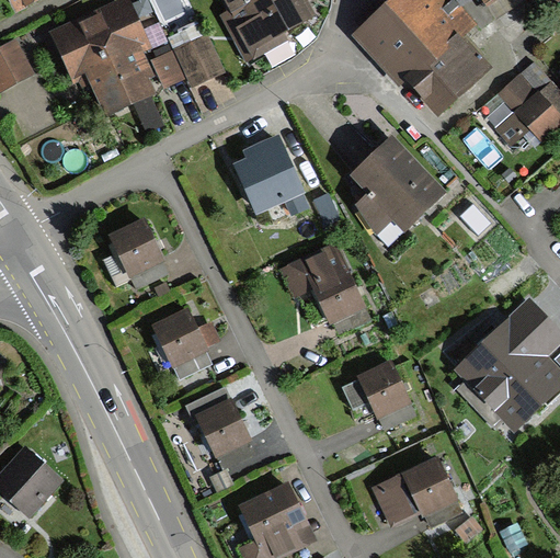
[(8,0),(14,13),(42,0),(8,0)]
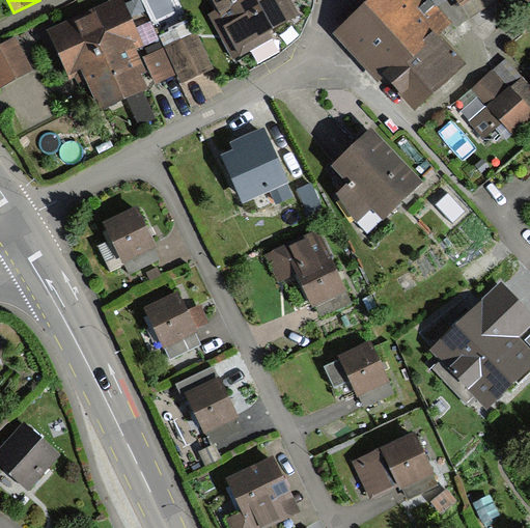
[(109,0),(47,30),(73,84),(84,79),(100,110),(146,88),(140,75),(145,73),(135,49),(157,38),(148,21),(135,27),(121,0),(109,0)]
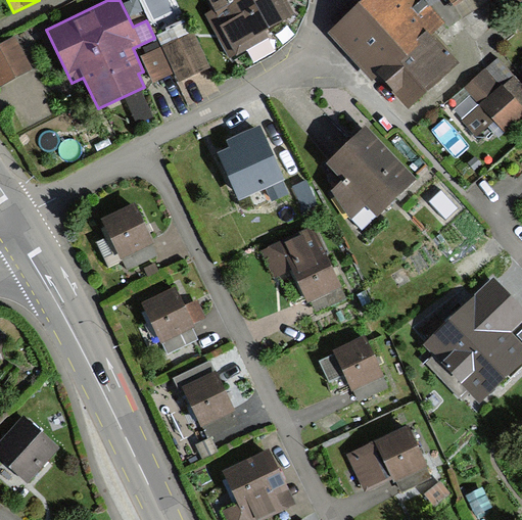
[(206,0),(210,7),(204,11),(230,56),(295,17),(285,0),(206,0)]
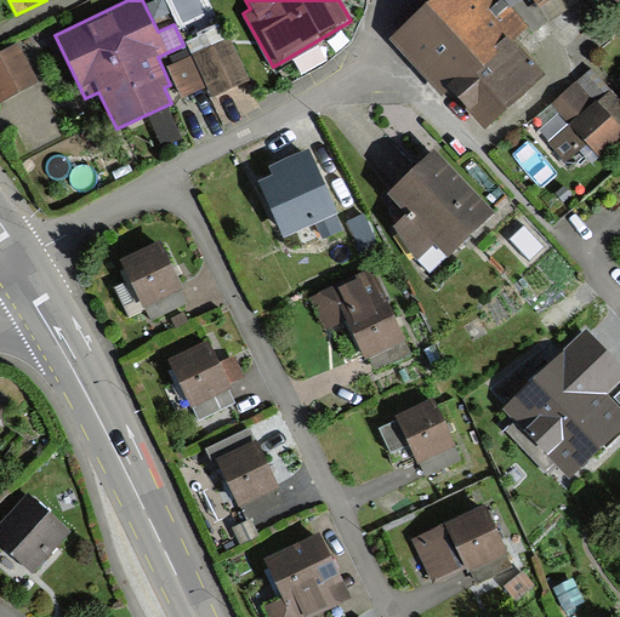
[(450,91),(459,101),(476,86),(470,78),(495,56),(493,52),(506,40),(510,44),(527,26),(513,11),(529,0),(533,0),(547,22),(580,0),(613,0),(614,3),(616,0),(430,0),(392,38),(445,97),(450,91)]
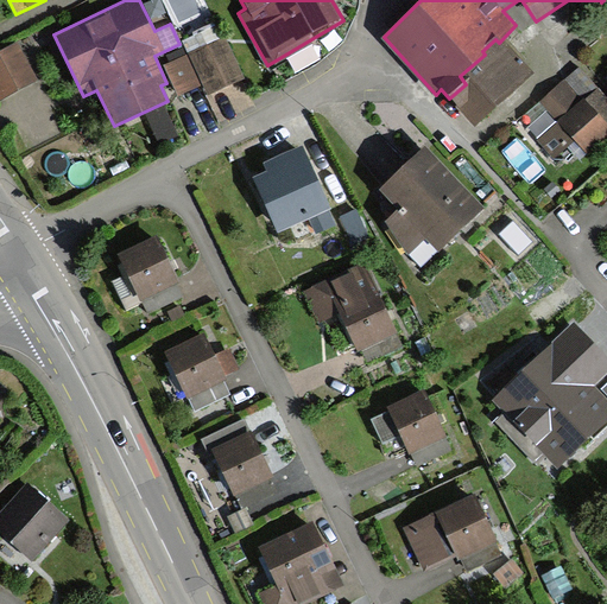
[(216,20),(183,37),(190,50),(222,32),(216,20)]
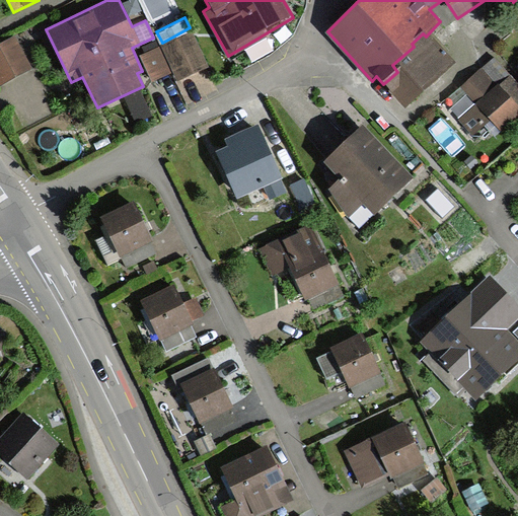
[(192,28),(160,45),(173,70),(177,80),(210,64),(192,28)]
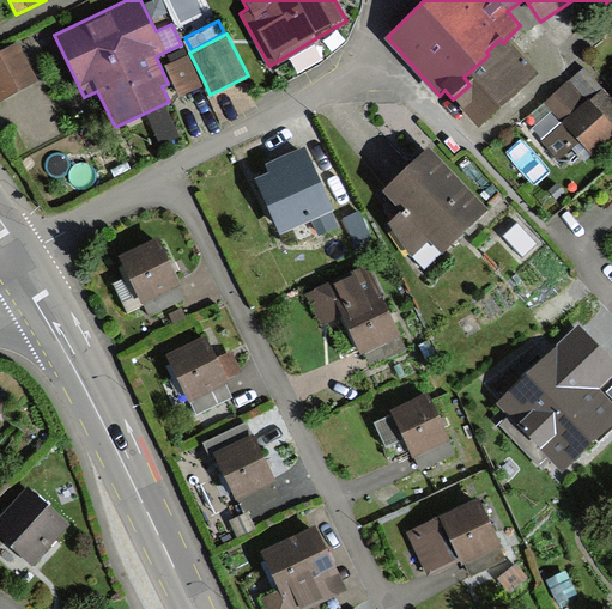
[(532,75),(503,43),(500,40),(486,52),(489,55),(464,77),(470,85),(453,99),(478,129),(501,110),(497,107),(532,75)]
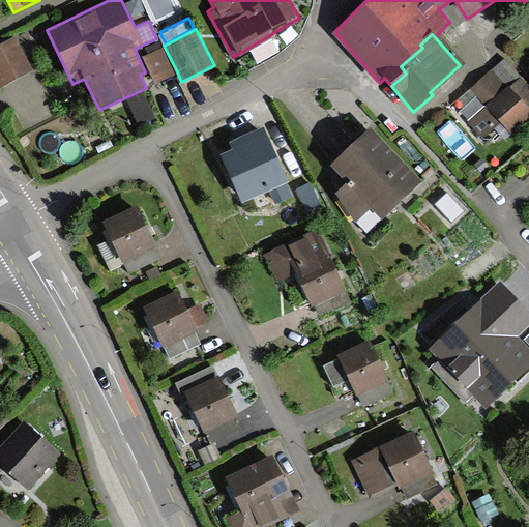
[(15,35),(0,42),(0,87),(32,70),(15,35)]
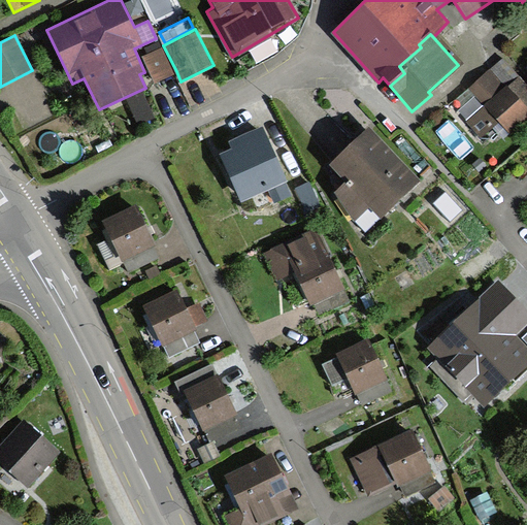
[(176,71),(163,45),(141,55),(155,81),(176,71)]
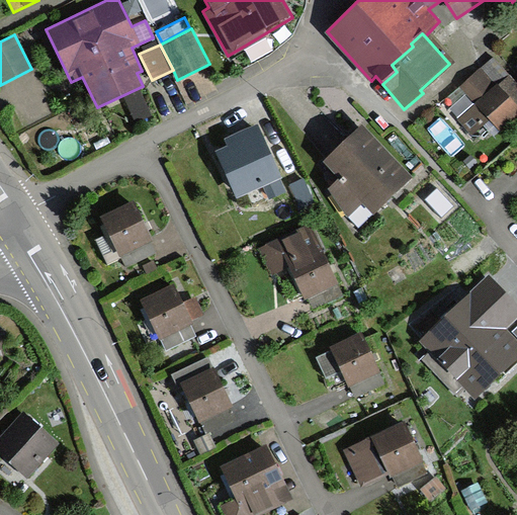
[(500,130),(516,112),(516,82),(494,57),(459,88),(471,101),(455,116),(471,135),(490,118),(500,130)]
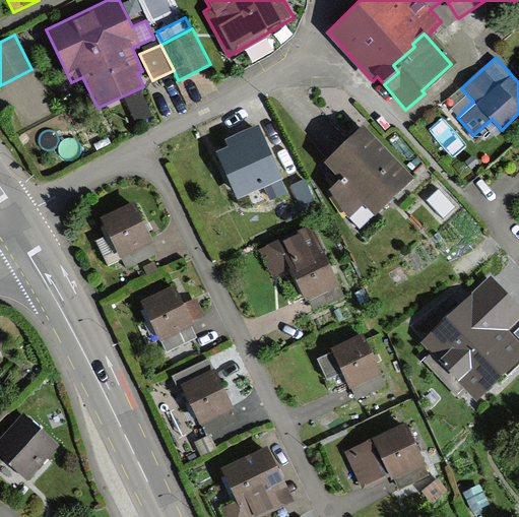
[(236,198),(265,186),(270,198),(285,192),(258,129),(229,141),(232,149),(217,155),(236,198)]
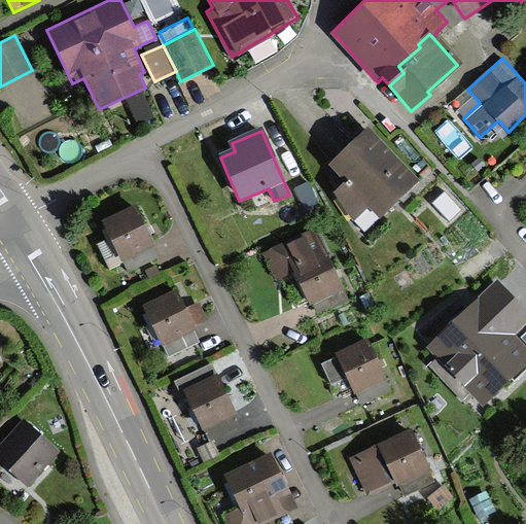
[(346,181),(335,193),(356,220),(369,209),(381,221),(421,183),(367,131),(331,166),(346,181)]
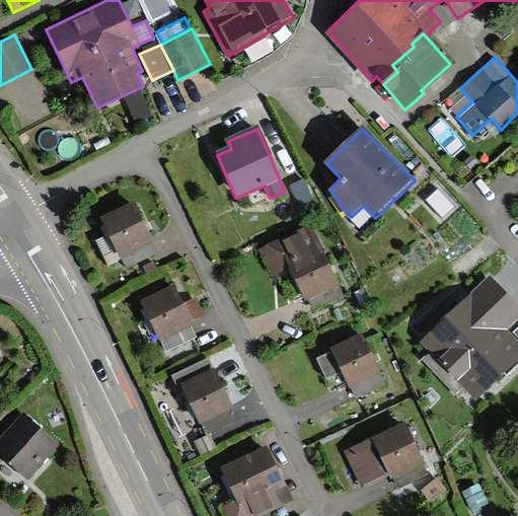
[(312,198),(303,177),(290,183),(300,204),(312,198)]
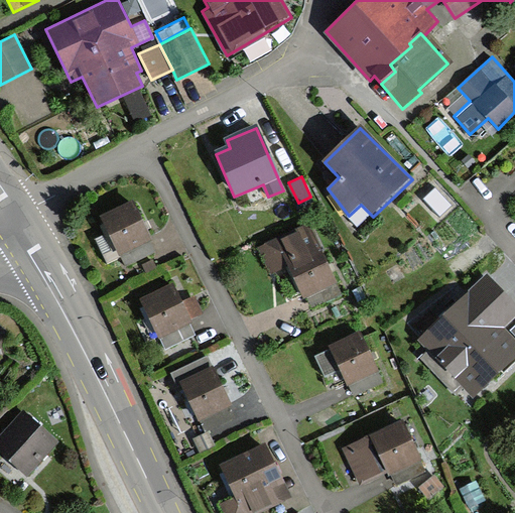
[(96,238),(108,262),(122,255),(127,263),(152,251),(147,242),(150,241),(131,201),(100,217),(103,224),(100,225),(104,234),(96,238)]
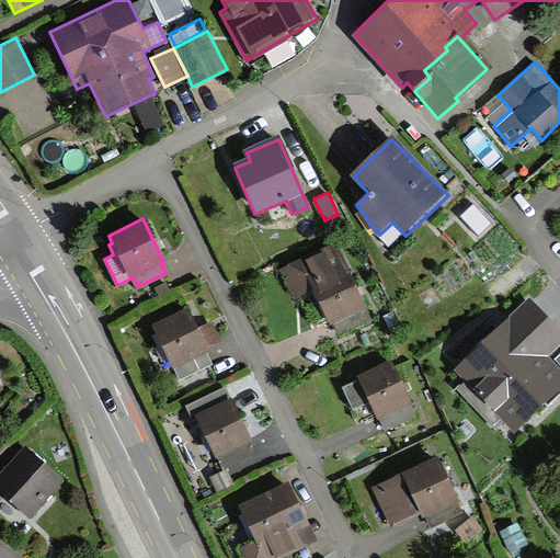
[(329,326),(365,307),(331,240),(280,265),(296,297),(311,289),(329,326)]
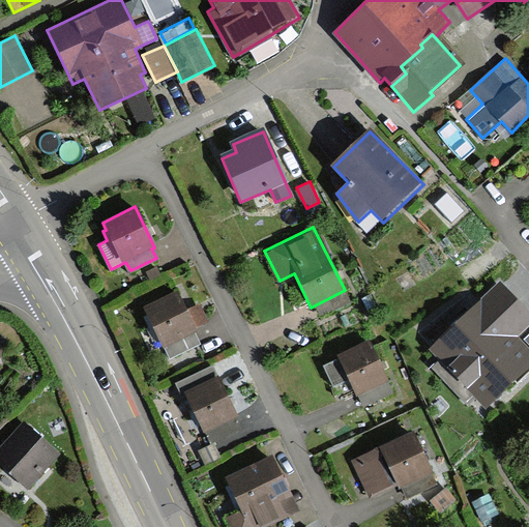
[(528,325),(528,312),(498,281),(429,348),(488,408),(528,367),(528,348),(517,337),(528,325)]
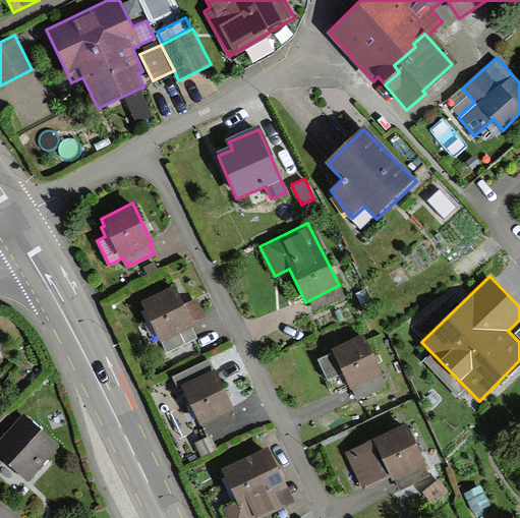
[(138,302),(160,343),(162,342),(167,351),(195,337),(191,328),(194,326),(192,322),(205,315),(195,297),(182,303),(173,285),(138,302)]
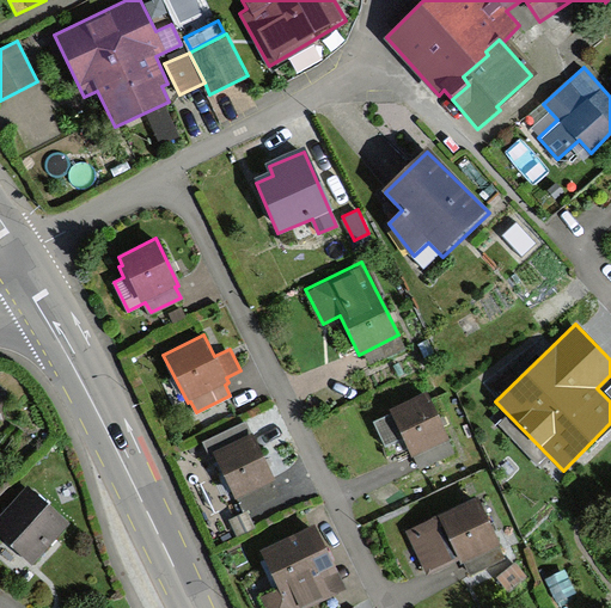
[(426,395),(373,422),(385,446),(402,437),(411,456),(415,455),(420,467),(453,450),(426,395)]
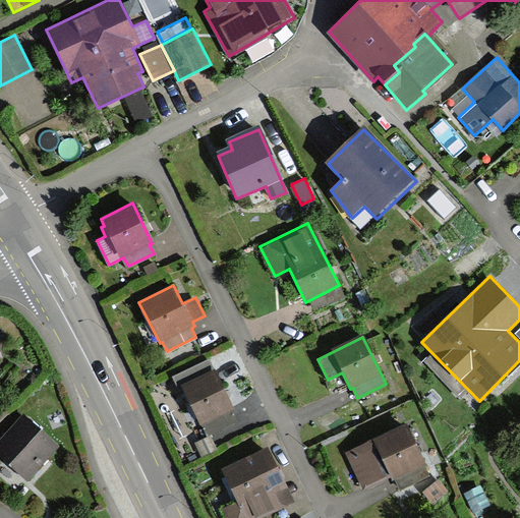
[(182,390),(199,426),(203,424),(208,434),(236,420),(231,411),(234,410),(215,370),(212,371),(207,359),(172,377),(179,390),(182,390)]
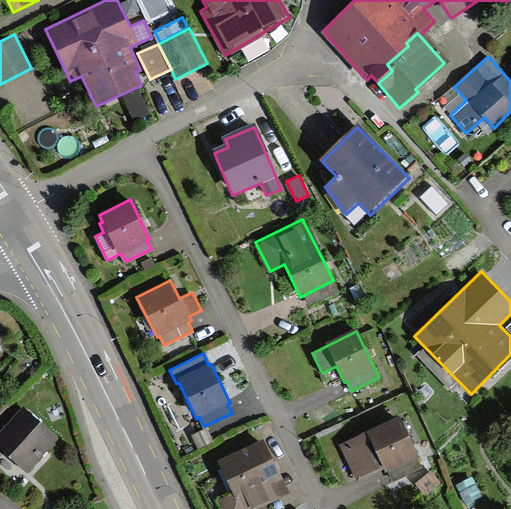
[(23,406),(0,431),(0,449),(24,472),(57,437),(23,406)]
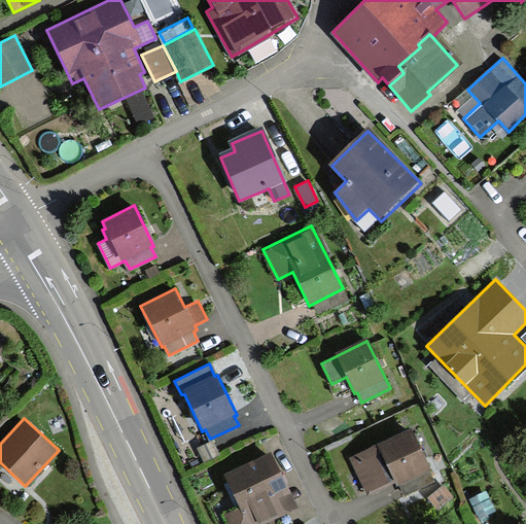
[(411,428),(350,456),(367,493),(392,483),(393,486),(400,483),(406,493),(434,480),(411,428)]
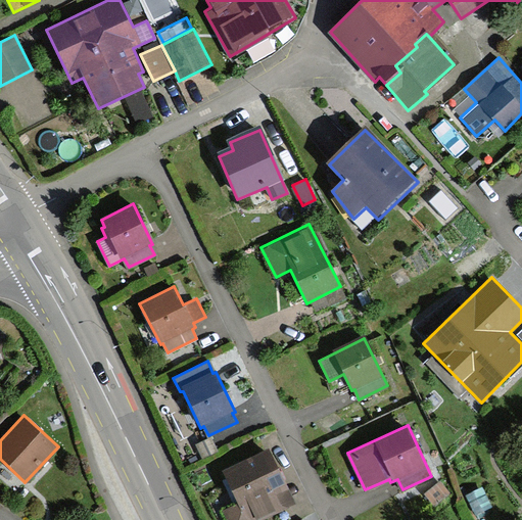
[(225,519),(259,519),(295,503),(269,448),(222,472),(237,503),(221,511),(225,519)]
